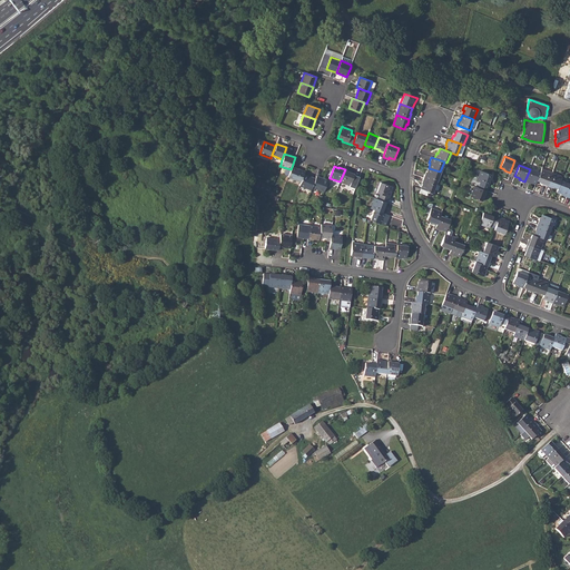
[(291,169),(287,177),(301,183),(304,174),(305,172),(292,167),(291,169)]
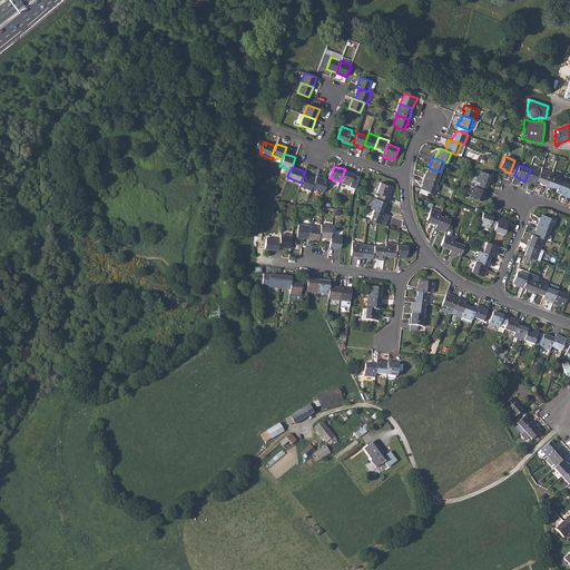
[(425,173),(423,178),(435,183),(440,184),(444,174),(443,174),(440,172),(429,168),(426,173),(425,173)]
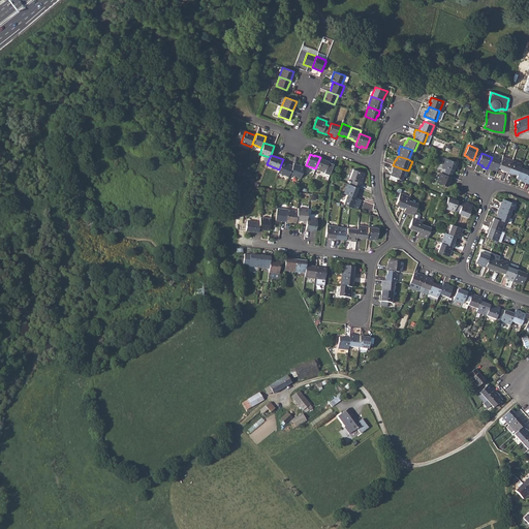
[(320,157),(315,168),(324,172),(324,174),(330,175),(334,164),(329,162),(329,161),(324,160),(324,159),(320,157)]
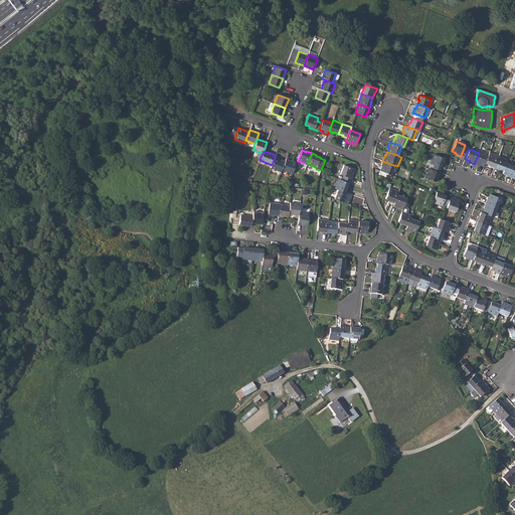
[(479,153),(474,164),(479,166),(480,165),(484,166),(485,163),(488,156),(479,153)]
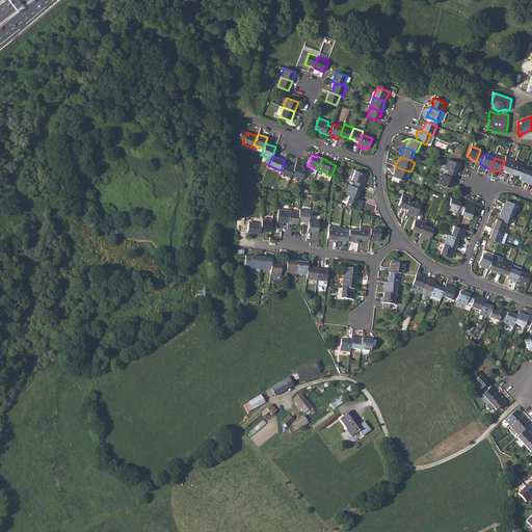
[(504,161),(501,168),(506,170),(505,171),(510,174),(515,161),(513,161),(507,158),(505,158),(504,161)]
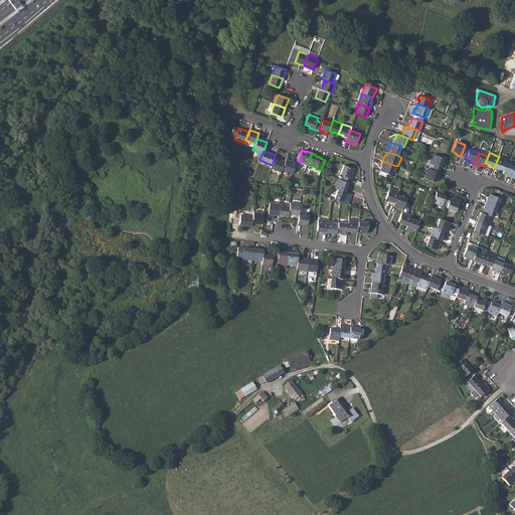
[(434,164),(432,169),(440,172),(444,163),(442,162),(444,158),(434,154),(430,163),(434,164)]
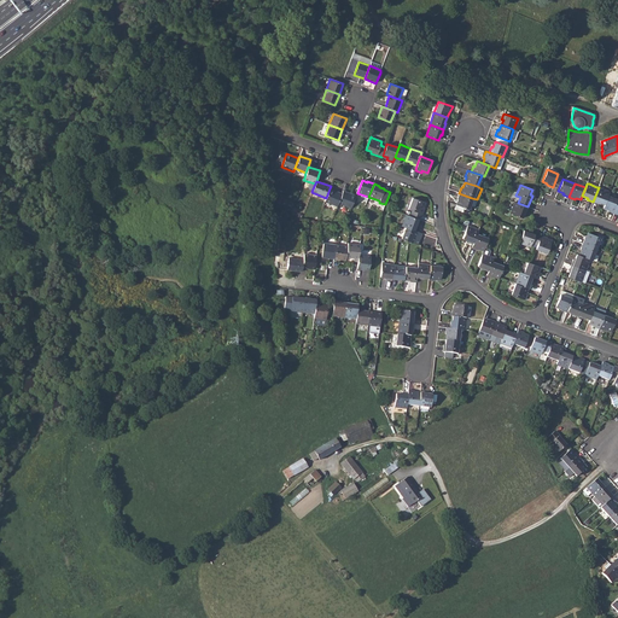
[(599,187),(593,202),(599,203),(599,202),(605,204),(608,196),(610,192),(599,187)]
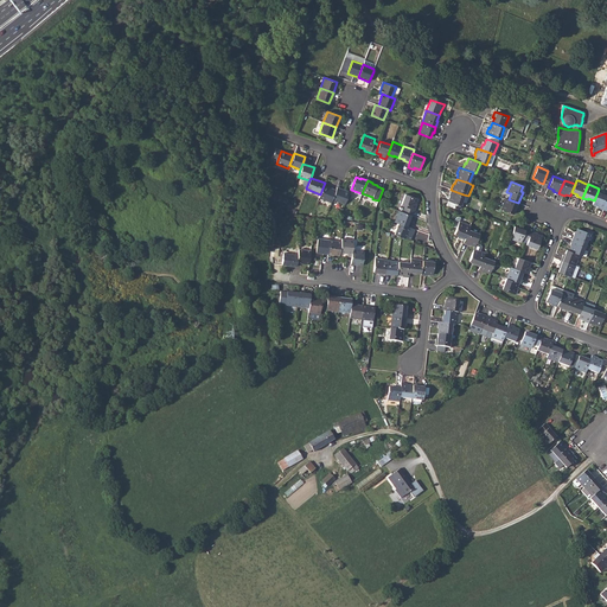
[(320,195),(319,198),(331,203),(332,200),(336,190),(324,185),(320,195)]
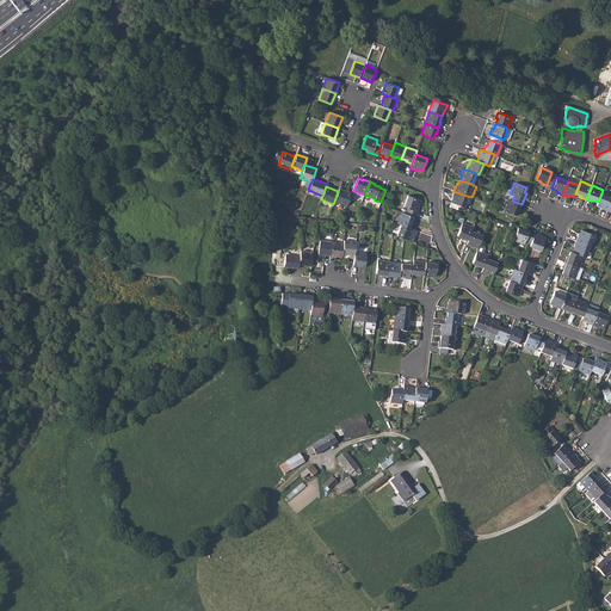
[(338,191),(334,202),(347,207),(351,196),(352,193),(339,189),(338,191)]
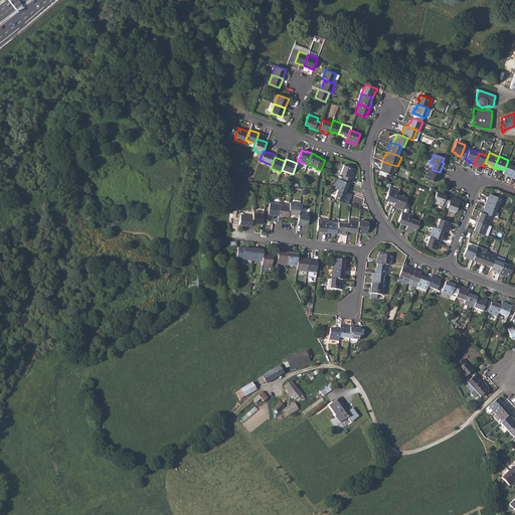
[(381,166),(380,170),(384,172),(390,174),(393,165),(382,161),(380,166),(381,166)]
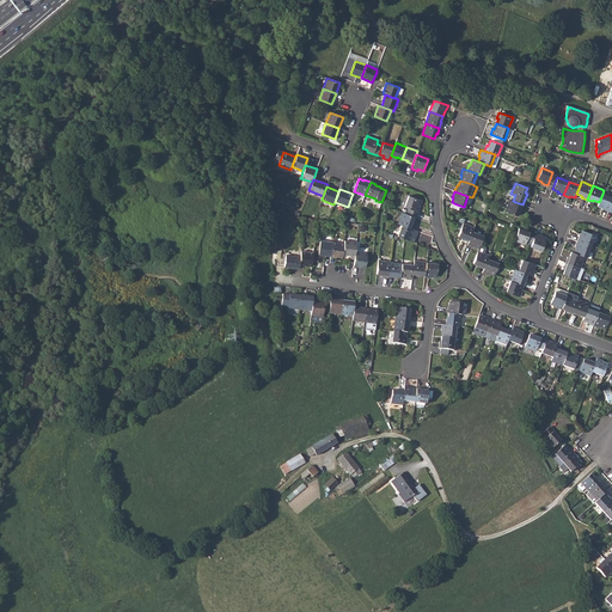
[(599,202),(598,206),(603,208),(603,209),(609,212),(611,201),(611,196),(603,194),(599,202)]
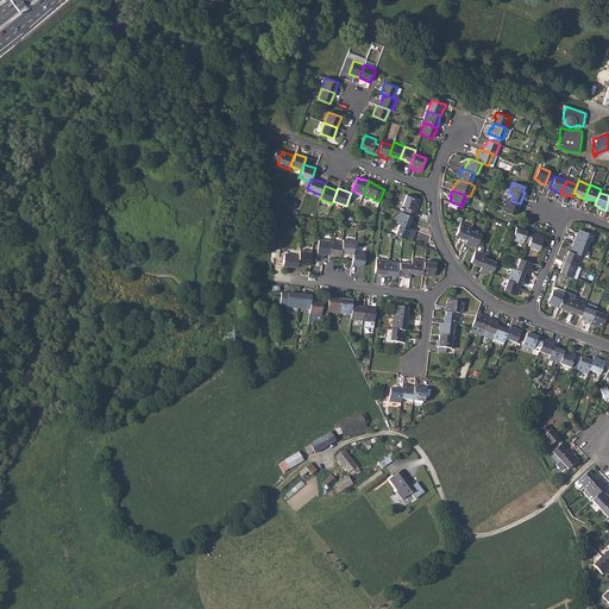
[(406,207),(403,213),(412,217),(413,217),(418,206),(416,205),(419,200),(407,195),(402,206),(406,207)]
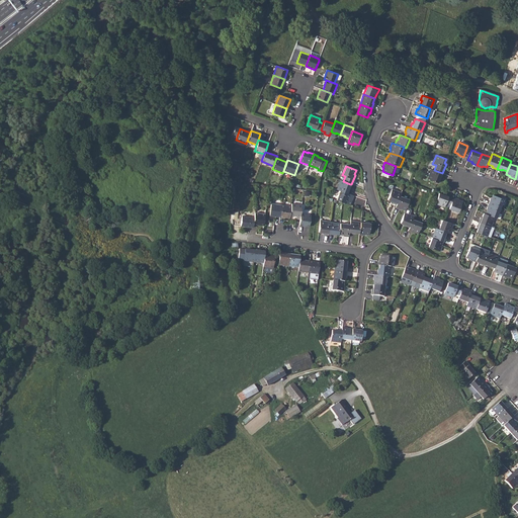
[(431,169),(428,177),(427,179),(437,182),(439,178),(440,178),(442,173),(434,170),(431,169)]
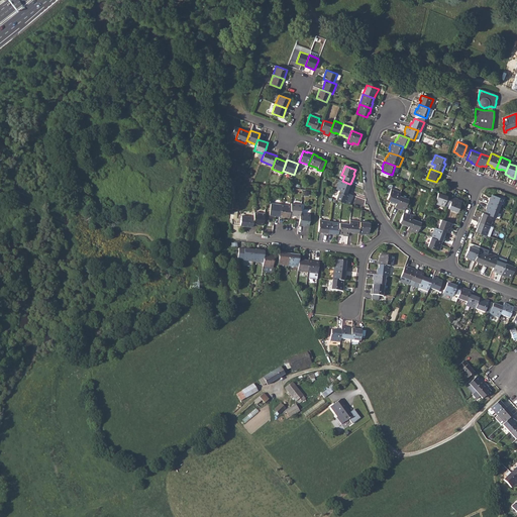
[(339,180),(336,189),(339,190),(347,193),(349,189),(348,188),(349,184),(342,181),(339,180)]
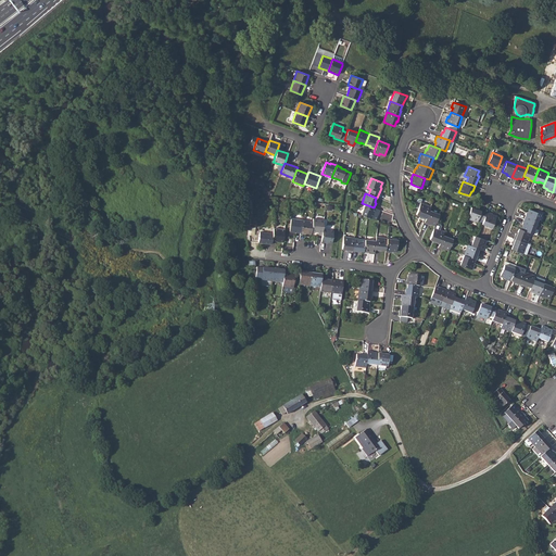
[(419,203),(416,214),(420,216),(420,217),(425,219),(429,211),(430,206),(419,203)]
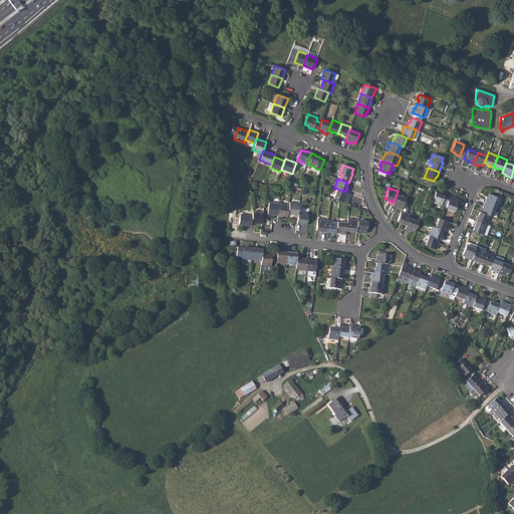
[(337,189),(333,199),(339,201),(344,202),(345,198),(346,198),(349,199),(351,195),(348,194),(345,192),(337,189)]
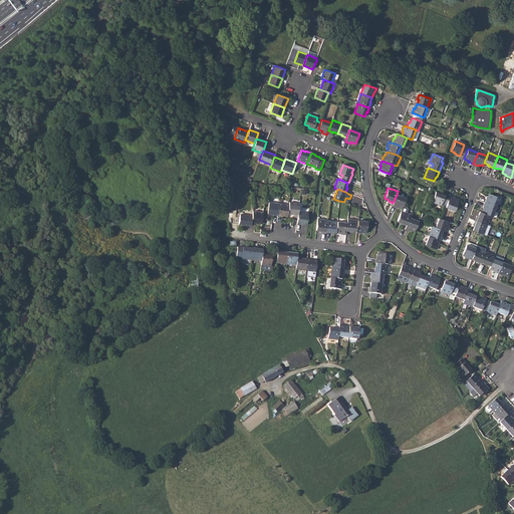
[(435,191),(431,202),(441,205),(442,202),(447,204),(450,195),(440,192),(440,193),(435,191)]
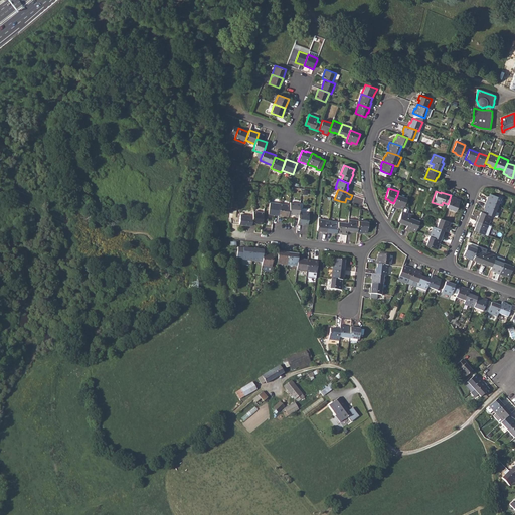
[(487,198),(486,203),(497,207),(501,198),(490,194),(489,198),(487,198)]
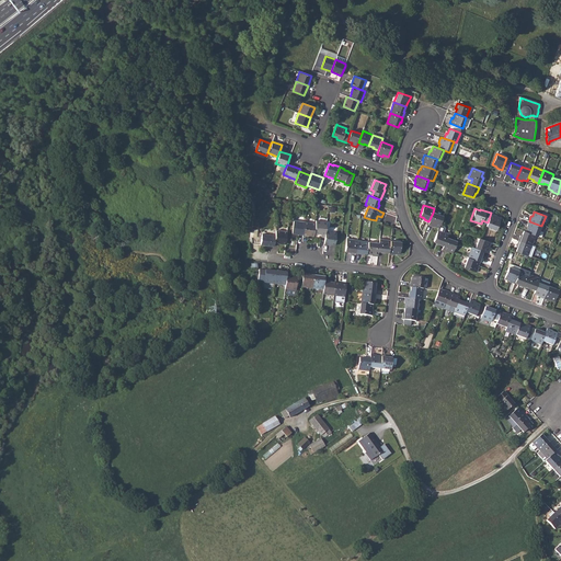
[(428,221),(427,225),(433,227),(434,226),(438,227),(443,216),(433,213),(428,221)]
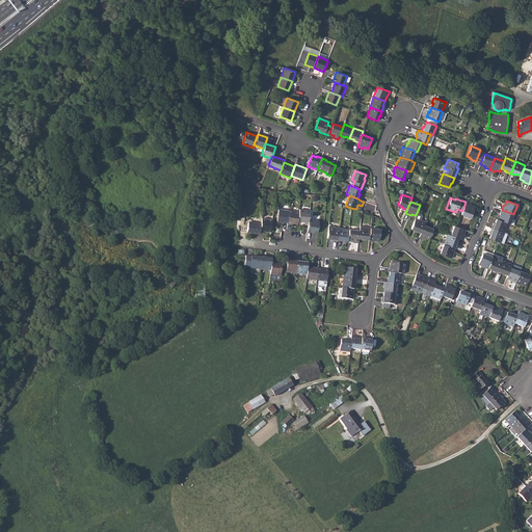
[(462,211),(460,214),(471,217),(474,207),(470,206),(471,204),(466,202),(462,211)]
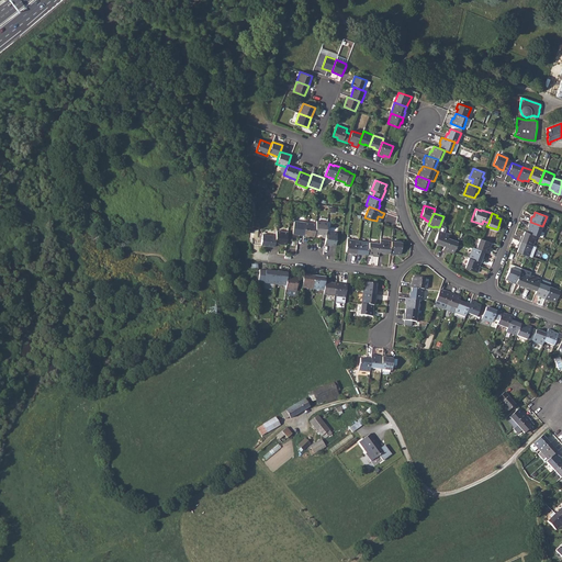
[(292,234),(303,235),(305,223),(294,221),(292,234)]
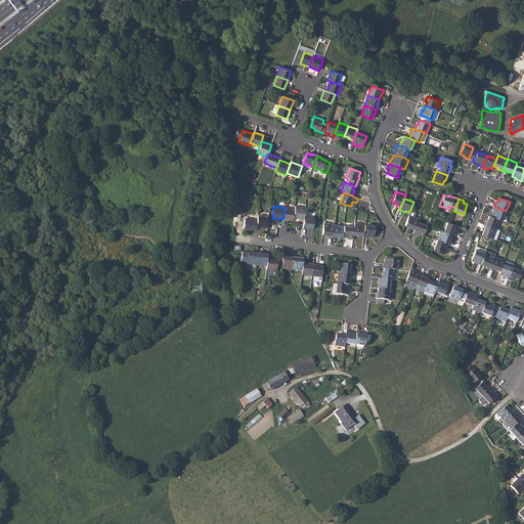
[(295,209),(294,218),(304,219),(304,216),(304,212),(305,208),(295,206),(295,209)]
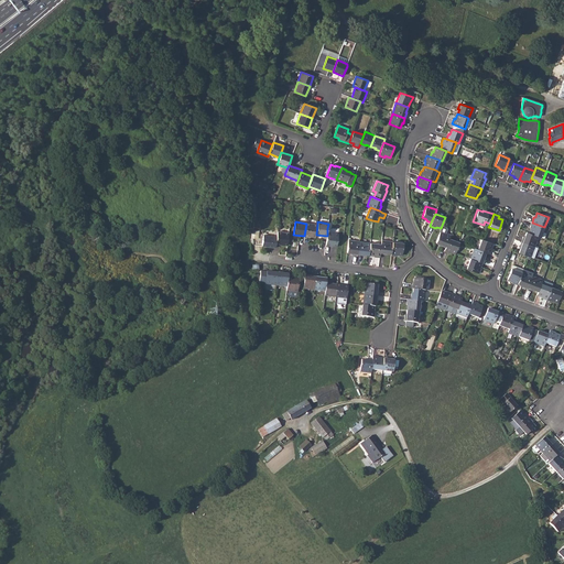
[(531,228),(529,232),(537,236),(541,237),(544,227),(532,223),(530,227),(531,228)]
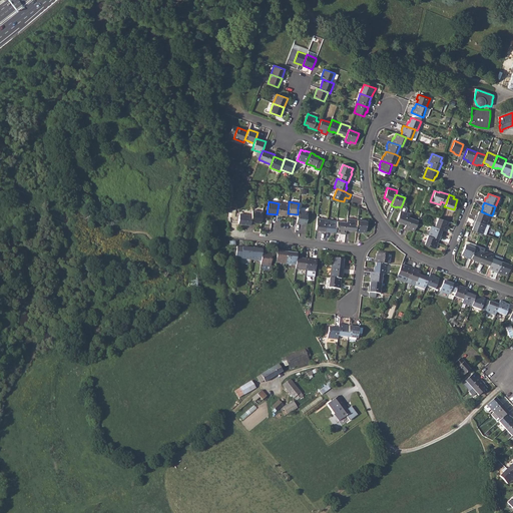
[(279,203),(277,214),(287,215),(288,213),(289,204),(279,203)]
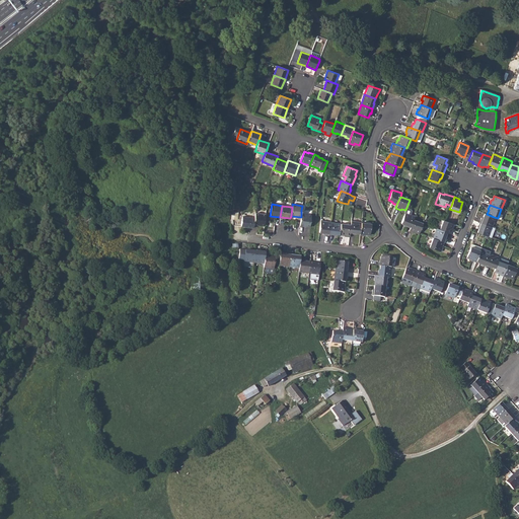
[(254,218),(253,225),(264,226),(265,215),(255,213),(254,214),(254,218)]
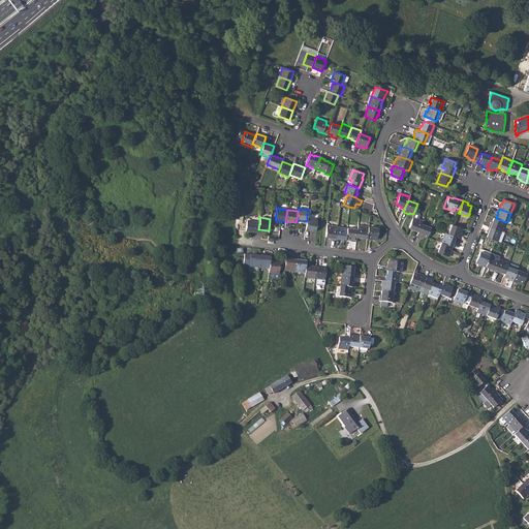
[(412,217),(408,227),(413,229),(412,230),(417,232),(421,223),(422,220),(412,217)]
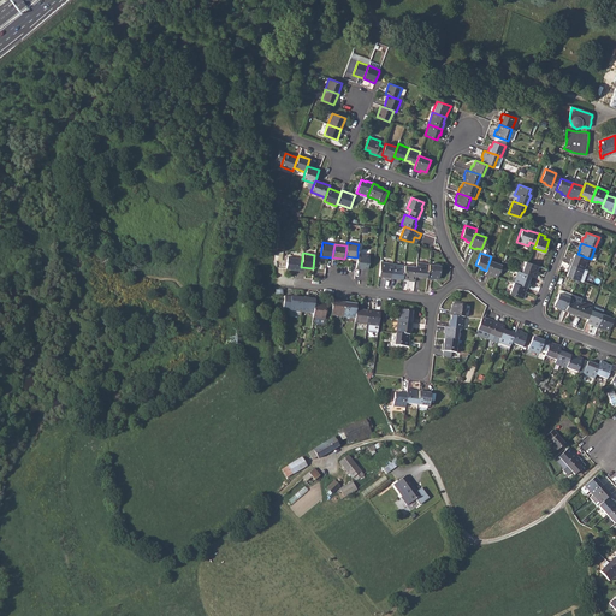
[(572,259),(569,264),(582,270),(586,258),(578,254),(575,253),(573,259),(572,259)]
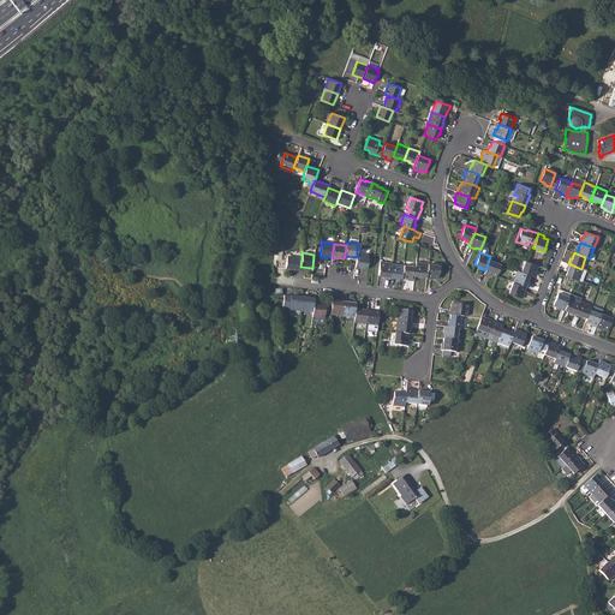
[(357,257),(356,268),(366,269),(369,255),(357,254),(357,257)]
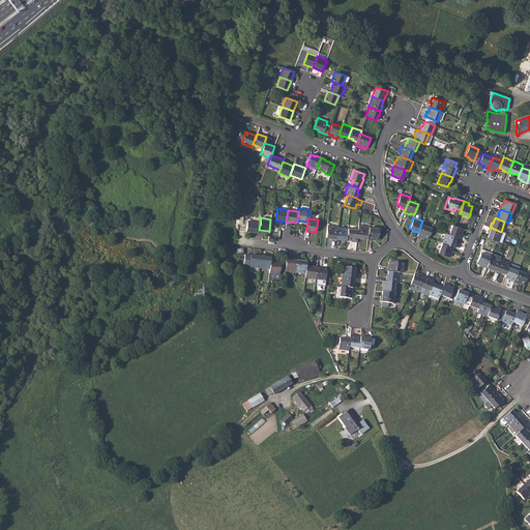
[(247,222),(246,231),(259,233),(259,230),(260,223),(247,222)]
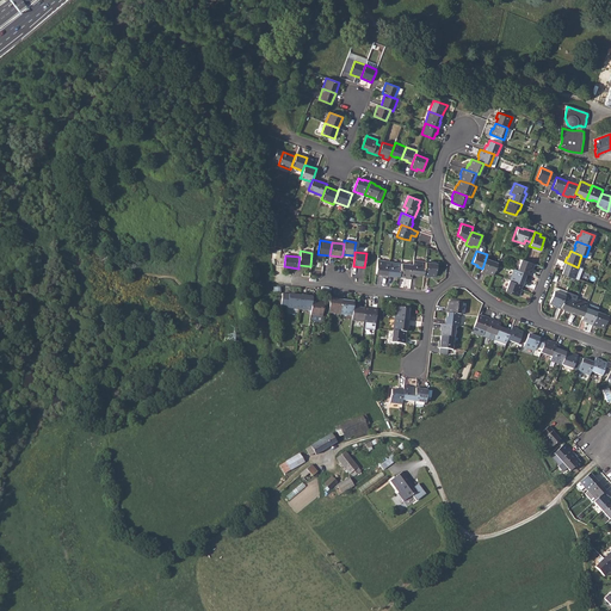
[(413,265),(412,276),(418,276),(418,275),(424,275),(425,263),(426,258),(414,257),(413,261),(413,265)]
